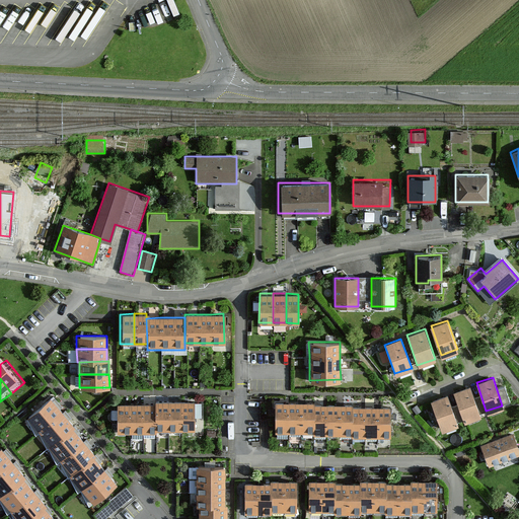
[(469,385),(453,390),(462,420),(479,414),(469,385)]
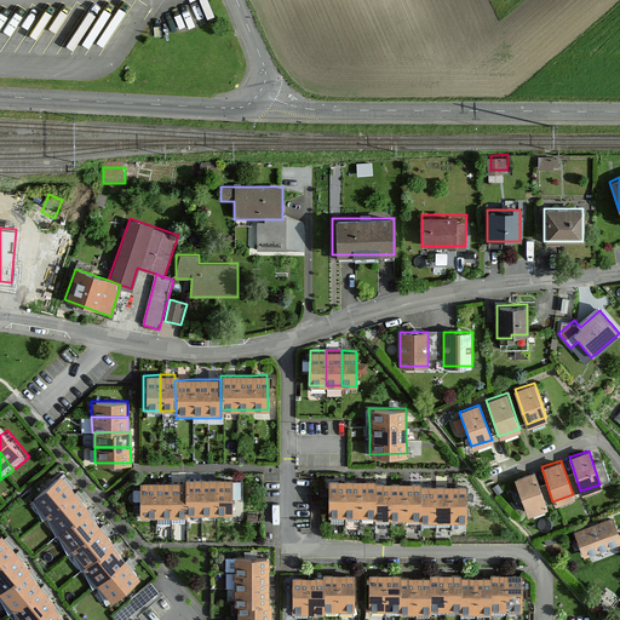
[(534,470),(514,477),(527,514),(547,506),(534,470)]
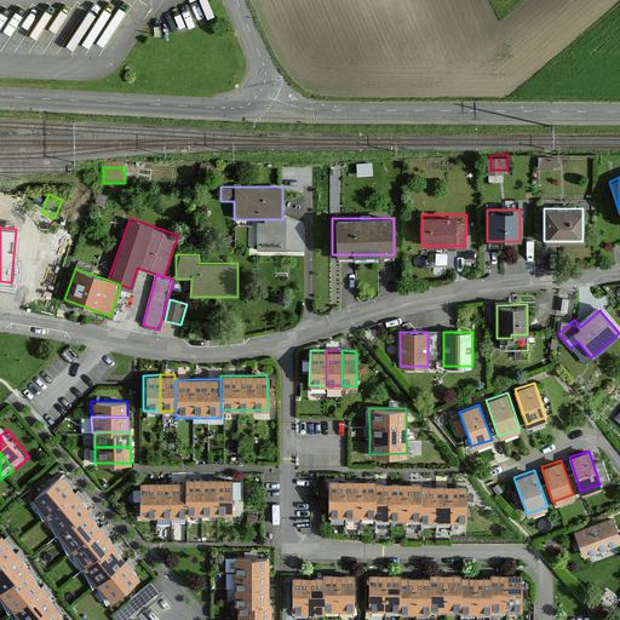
[(70,480),(45,500),(57,516),(84,495),(70,480)]
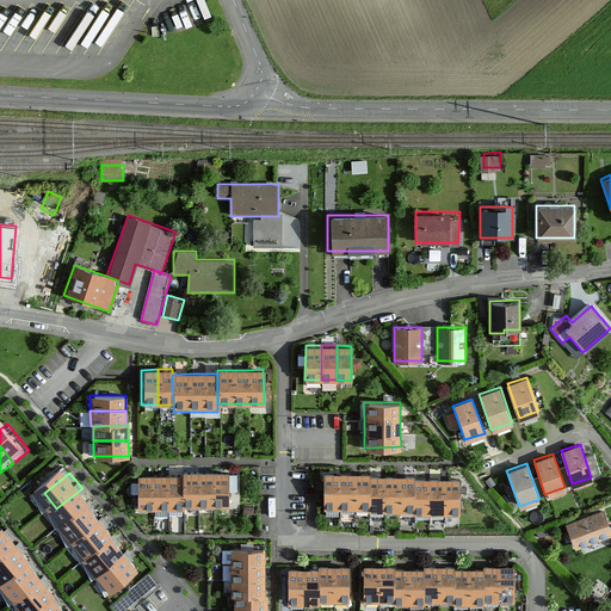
[(180,475),(180,508),(198,508),(213,508),(228,508),(229,473),(214,473),(198,473),(180,473),(180,475)]
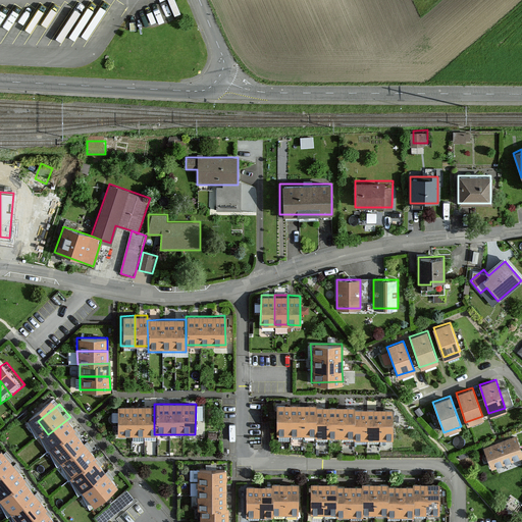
[(290,404),(275,404),(275,436),(290,436),(303,436),(314,436),(314,408),(314,405),(303,404),(290,404)]
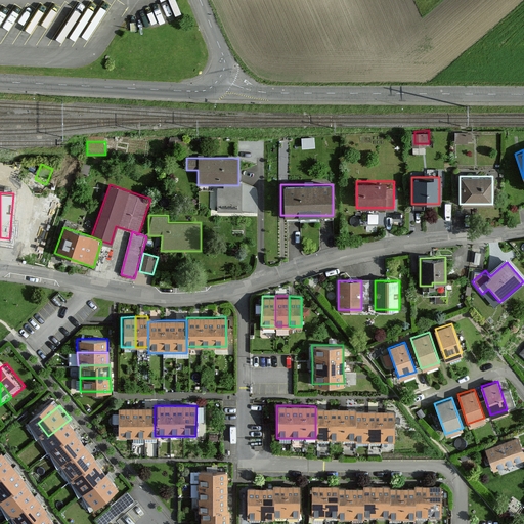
[(129,407),(115,407),(115,436),(129,436),(141,436),(155,436),(155,407),(141,407),(129,407)]
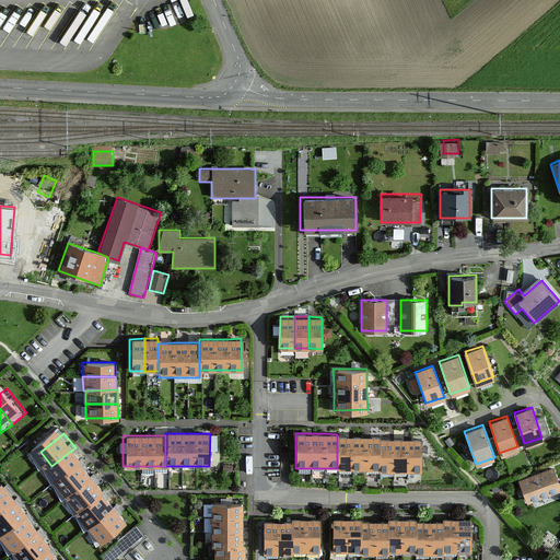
[(337,438),(337,468),(337,473),(350,473),(364,473),(378,473),(378,468),(378,441),(378,438),(364,438),(351,438),(337,438)]
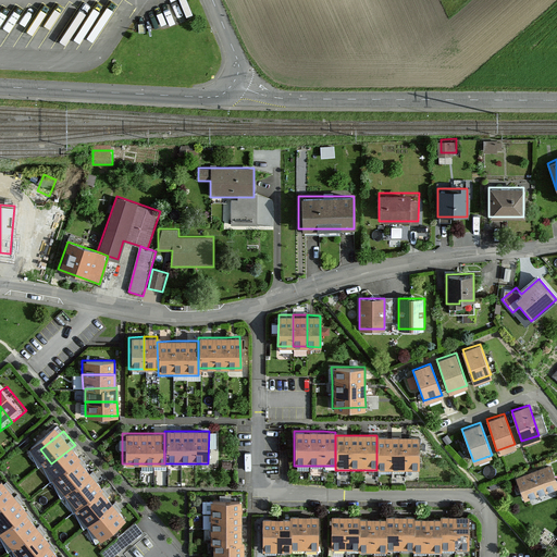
[(391,438),(376,438),(376,470),(376,472),(391,472),(391,438)]
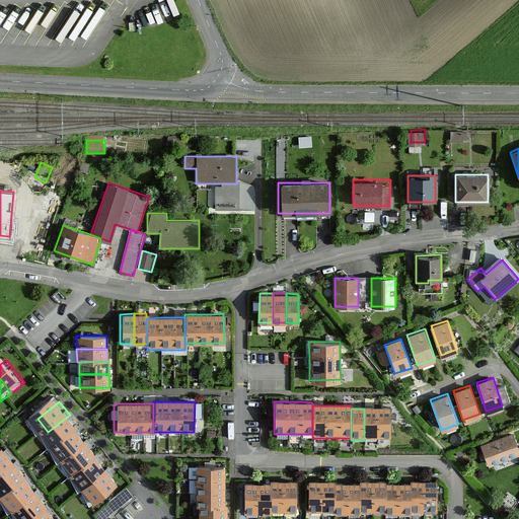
[(377,409),(364,409),(364,440),(376,440),(377,409)]
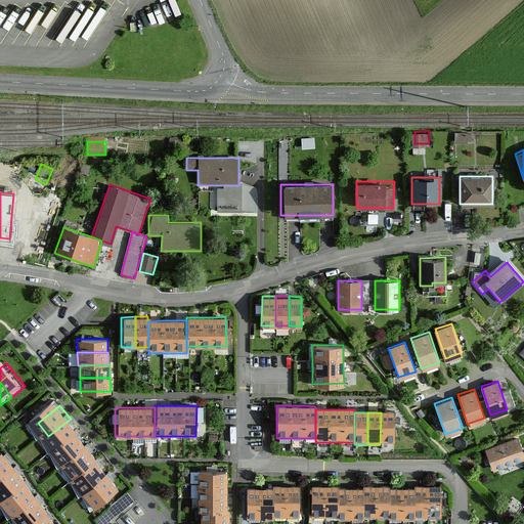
[(394,412),(381,412),(380,444),(393,444),(394,412)]
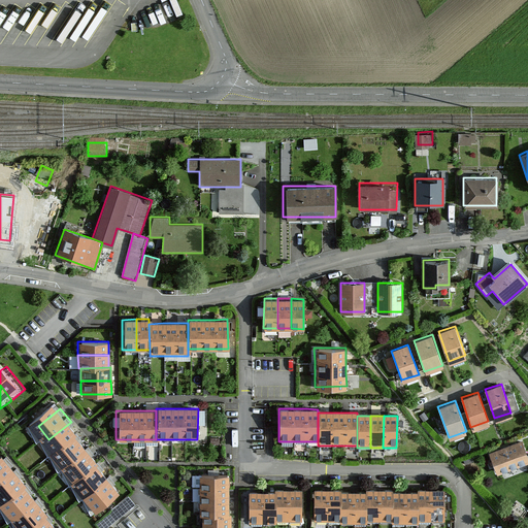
[(83,435),(71,422),(48,439),(60,454),(81,435),(83,435)]
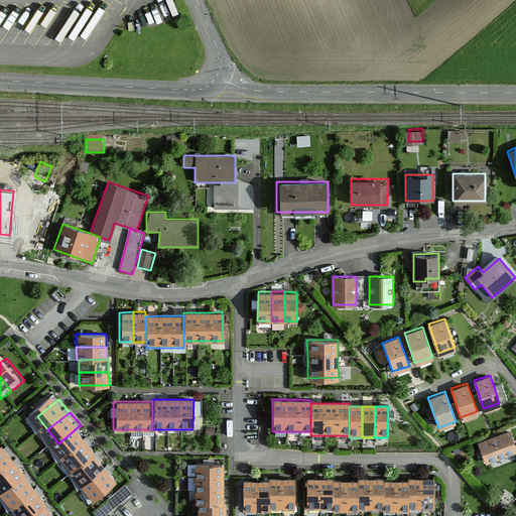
[(91,438),(80,425),(58,443),(57,443),(68,457),(91,438)]
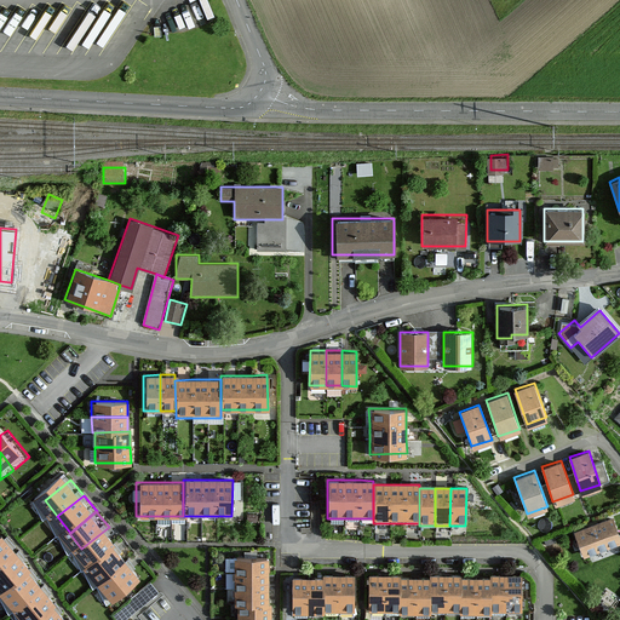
[(619,535),(614,517),(572,532),(580,557),(619,543),(619,535)]
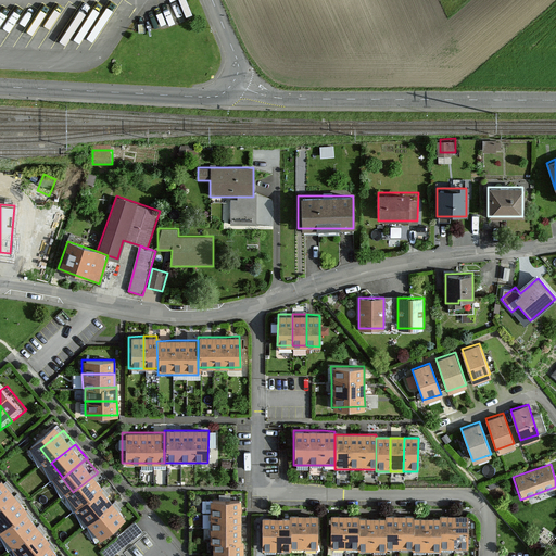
[(111,489),(98,472),(73,492),(87,508),(109,490),(111,489)]
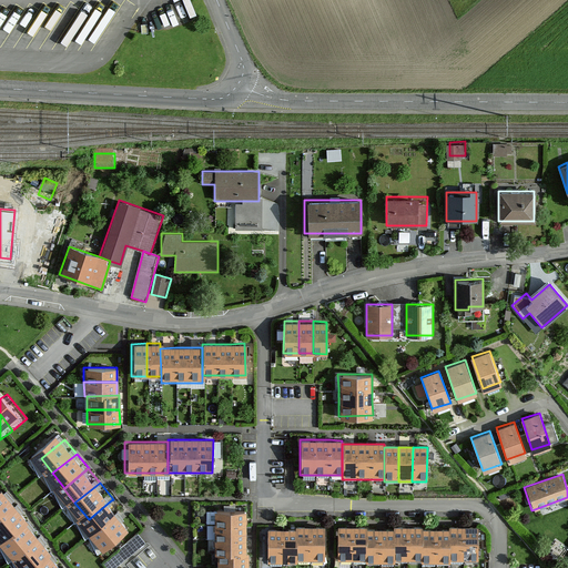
[(6,498),(0,503),(0,526),(18,513),(6,498)]
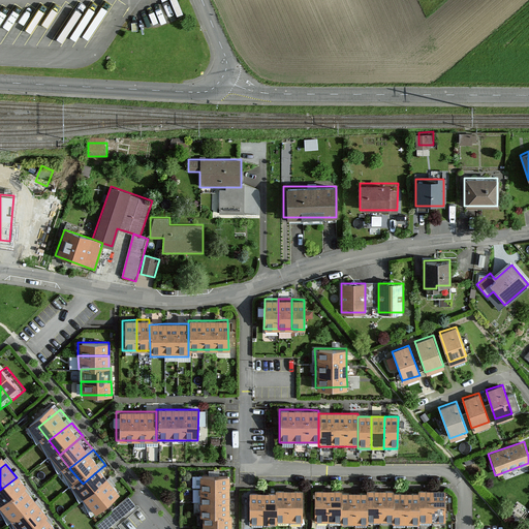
[(115,479),(103,466),(83,484),(81,485),(92,499),(115,479)]
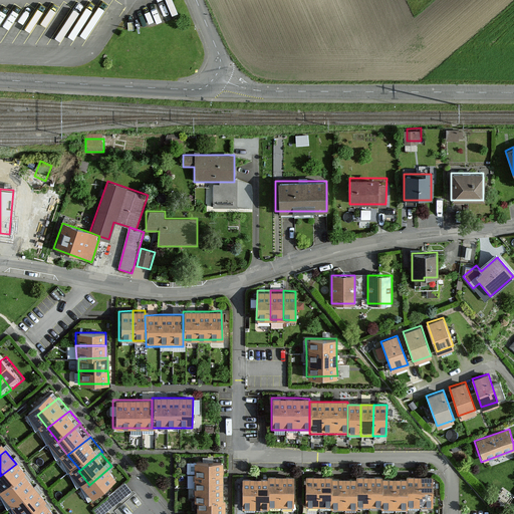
[(224,460),(196,460),(196,472),(196,485),(196,498),(199,498),(224,498),(224,485),(224,473),(224,460)]
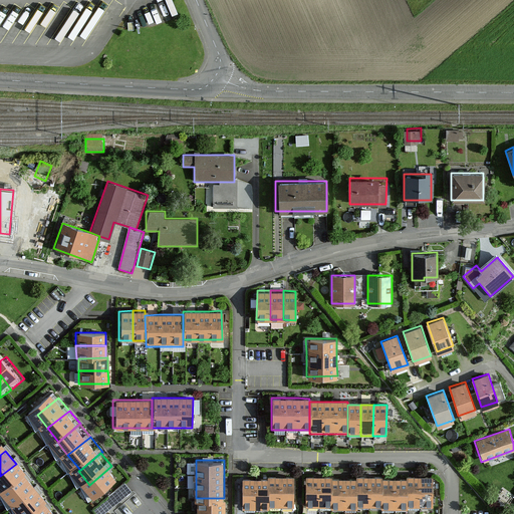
[(27,477),(16,464),(0,476),(0,489),(5,495),(26,478),(27,477)]
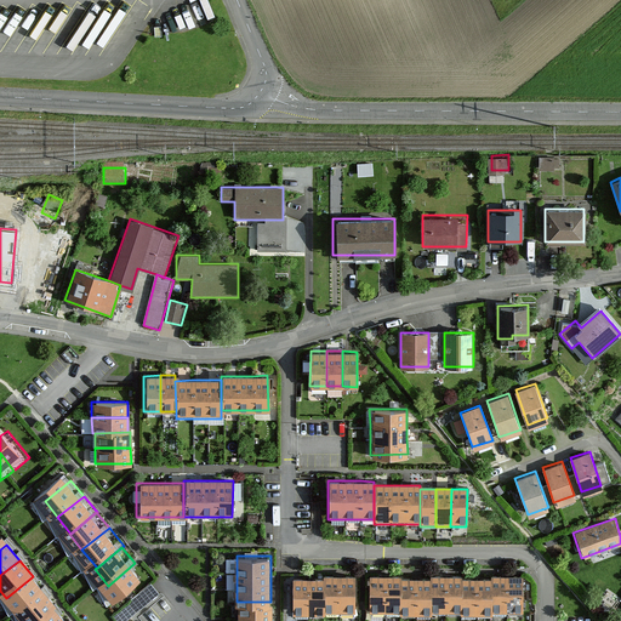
[(148,580),(135,563),(108,586),(121,602),(148,580)]
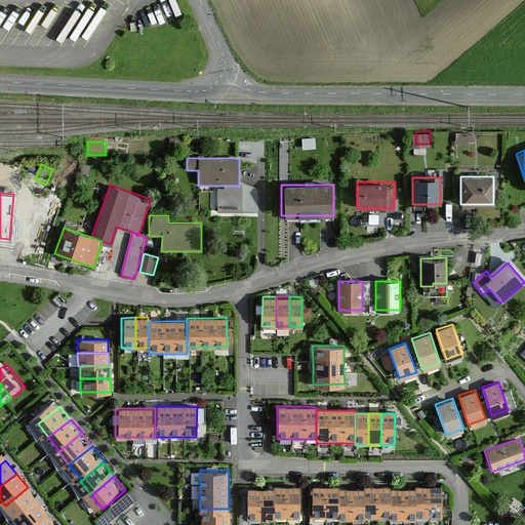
[(362,489),(362,516),(376,516),(390,516),(390,489),(390,484),(376,484),(362,484),(362,489)]
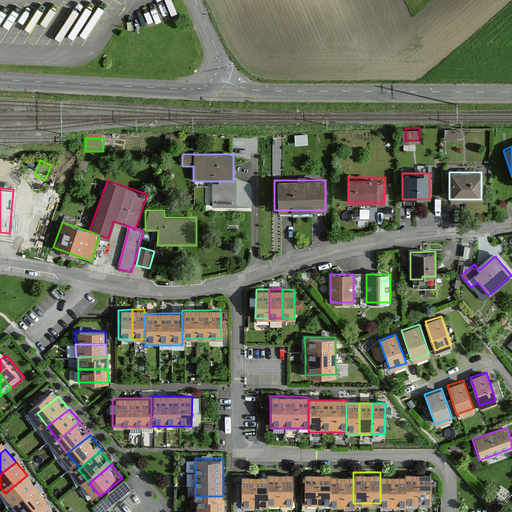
[(403,476),(403,502),(417,502),(430,502),(430,472),(416,472),(403,472),(403,476)]
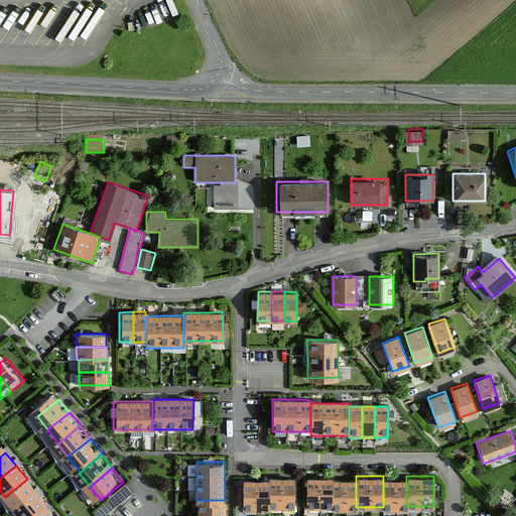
[(280,477),(267,477),(267,480),(267,508),(280,508),(280,477)]
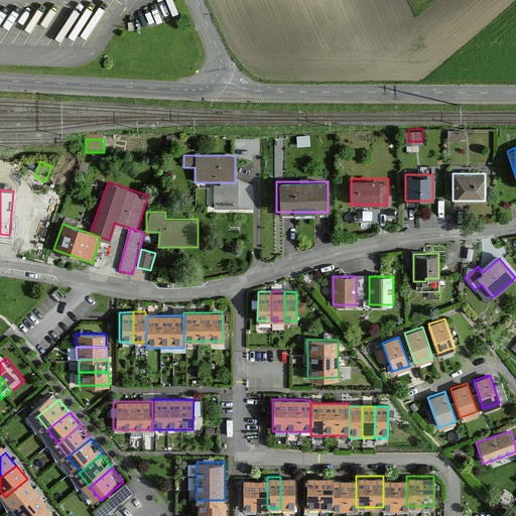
[(294,477),(280,477),(280,508),(294,508),(294,477)]
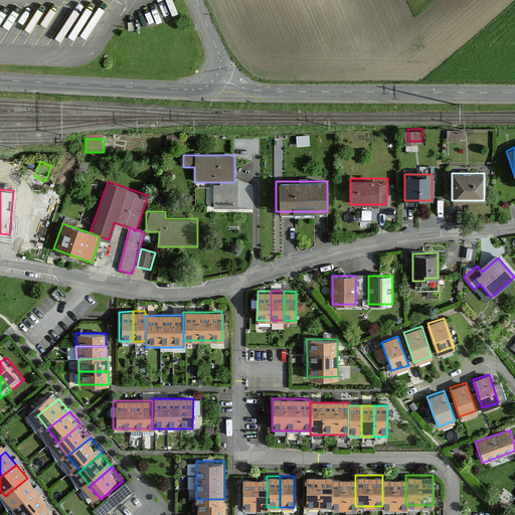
[(317,477),(304,477),(304,507),(317,506),(317,477)]
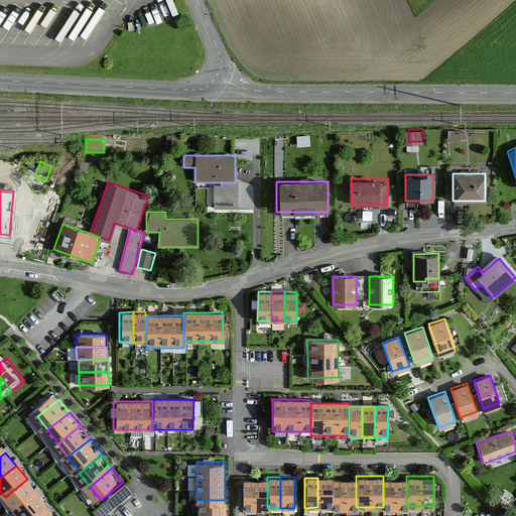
[(331,478),(317,478),(317,507),(331,507),(331,481),(331,478)]
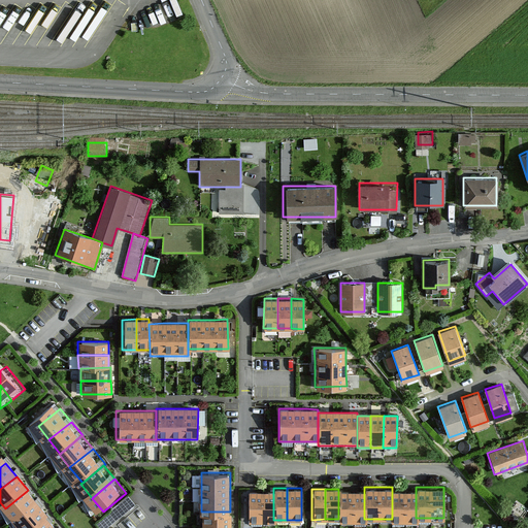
[(37,504),(27,491),(5,508),(4,509),(14,523),(37,504)]
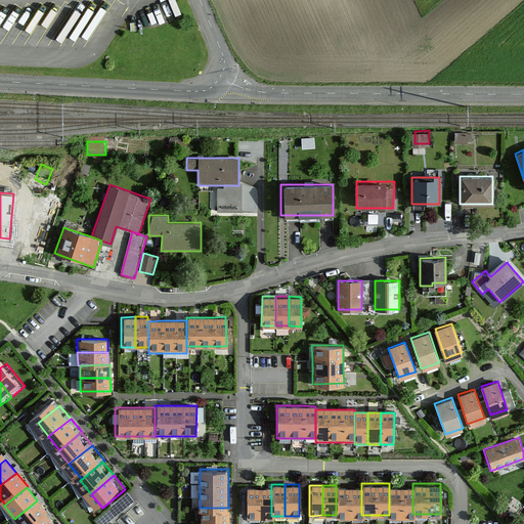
[(258,487),(244,487),(244,519),(258,519),(271,519),(271,516),(271,487),(258,487)]
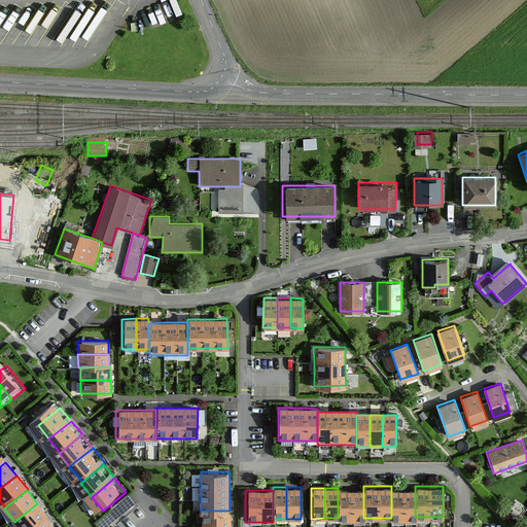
[(415,490),(403,491),(403,521),(415,521),(415,517),(415,490)]
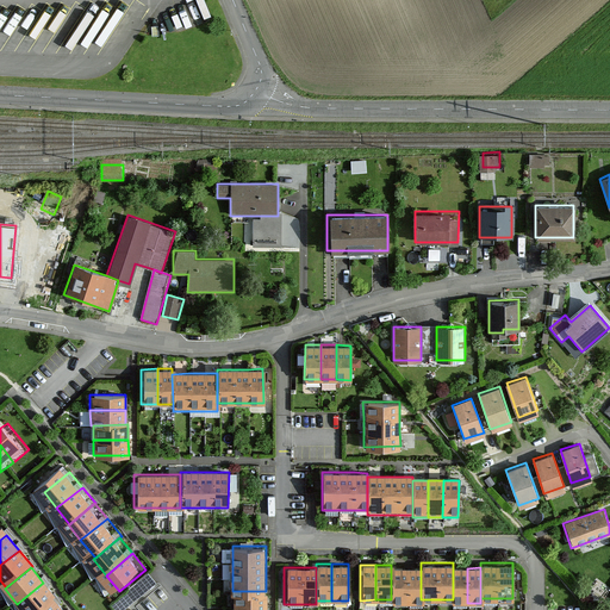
[(406,568),(391,568),(391,599),(391,604),(406,604),(406,568)]
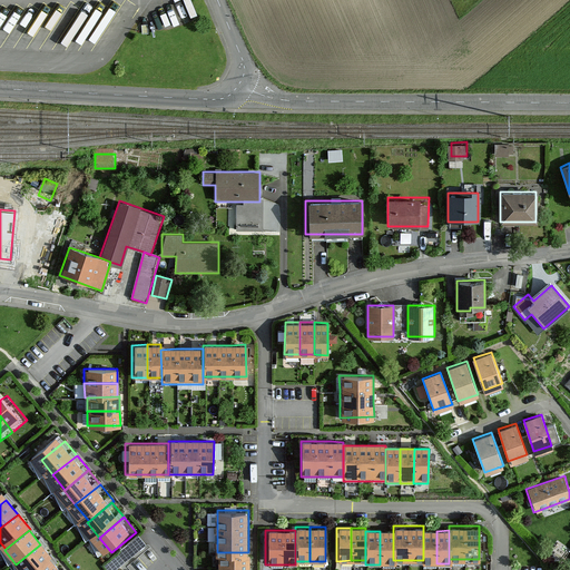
[(393,531),(380,531),(380,564),(393,564),(393,560),(393,531)]
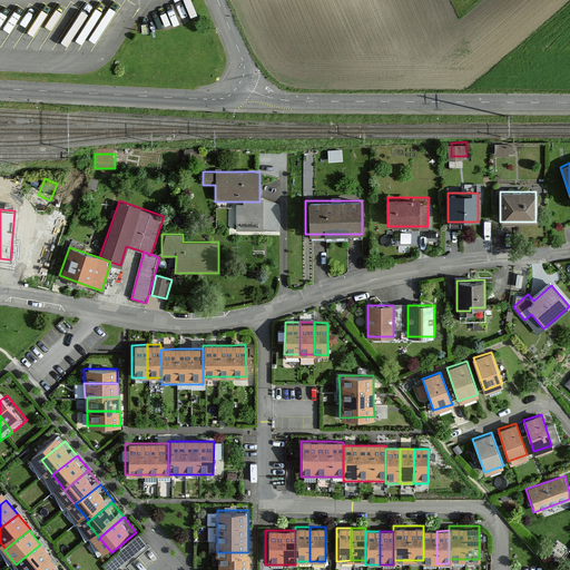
[(436,531),(423,531),(423,560),(423,563),(436,563),(436,531)]
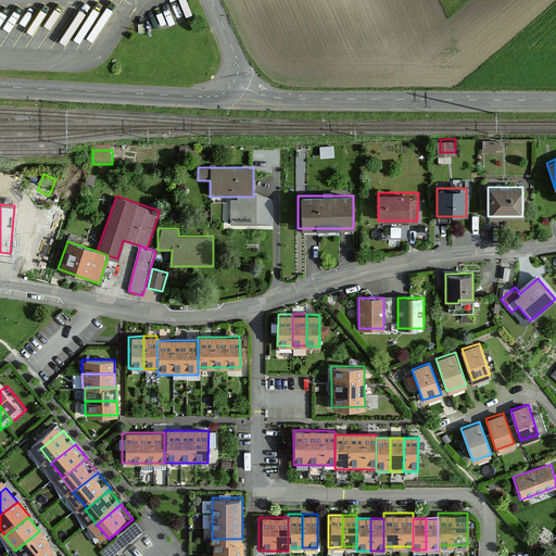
[(52,546),(39,531),(15,551),(20,555),(40,555),(51,548),(52,546)]
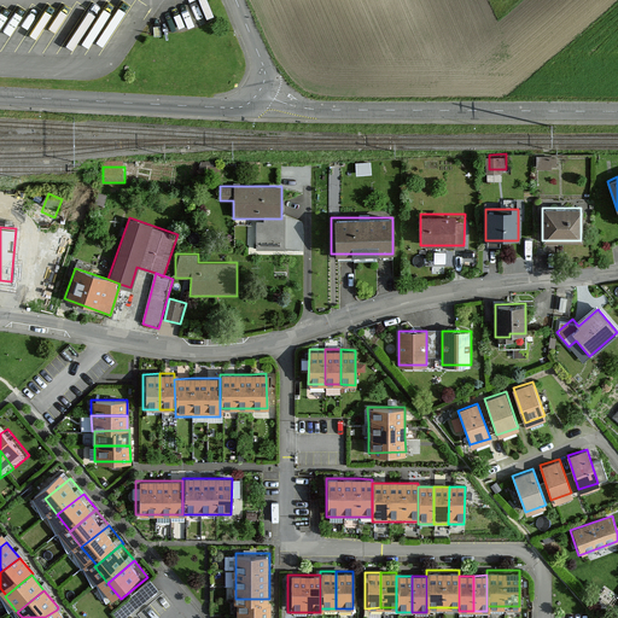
[(269,599),(239,599),(239,613),(273,613),(273,599),(269,599)]
